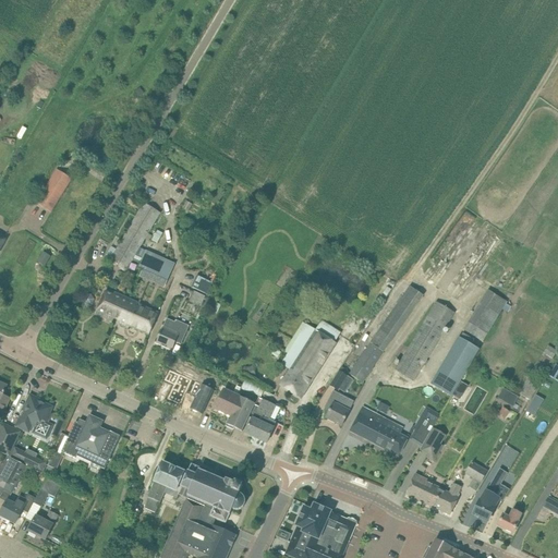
[(57,170),(36,203),(51,213),(72,179),(57,170)]
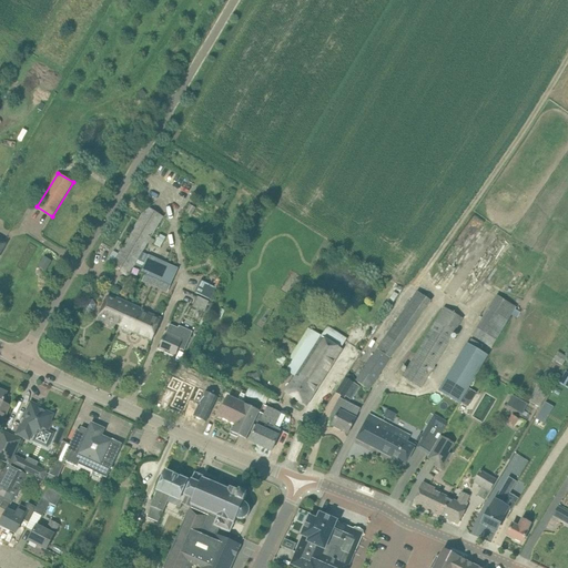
[(145,262),(139,259),(163,217),(146,208),(111,267),(128,277),(135,264),(143,269),(140,273),(170,286),(178,269),(148,255),(145,262)]
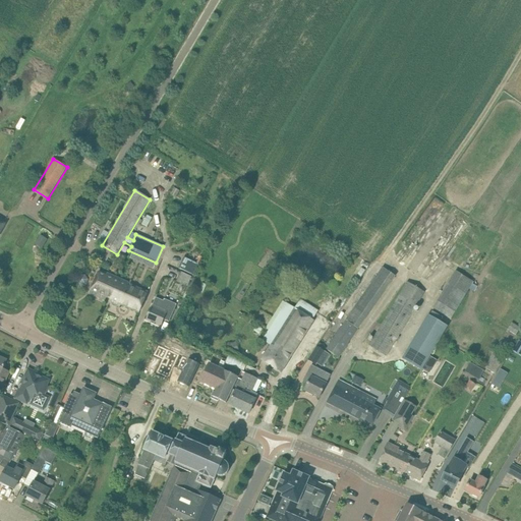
[(218,211),(214,216),(220,220),(223,214),(218,211)]
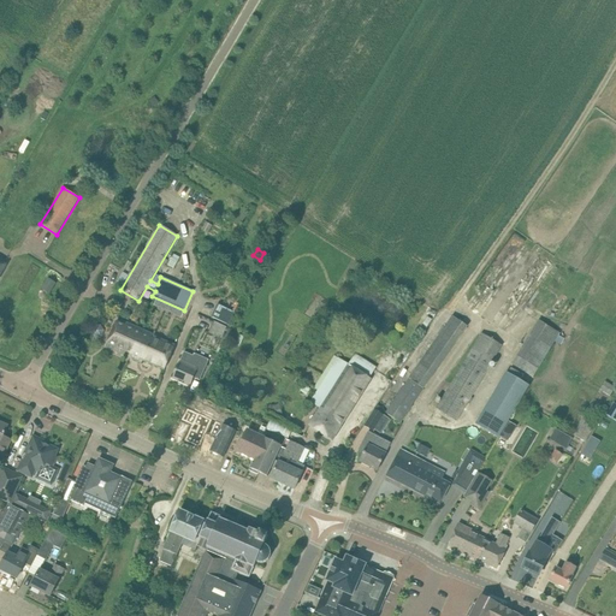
[(41,290),(49,295),(55,284),(48,279),(41,290)]
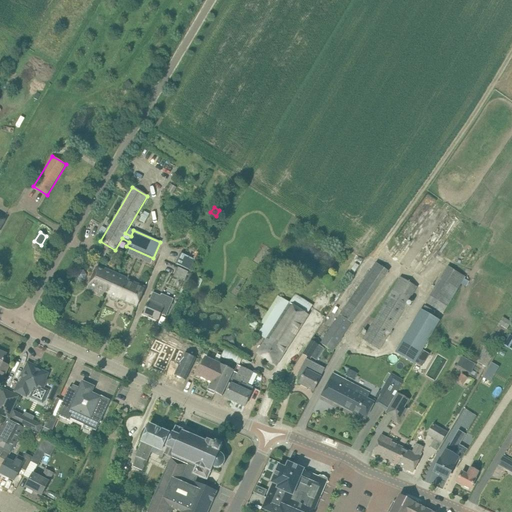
[(179,260),(177,265),(190,270),(192,265),(179,260)]
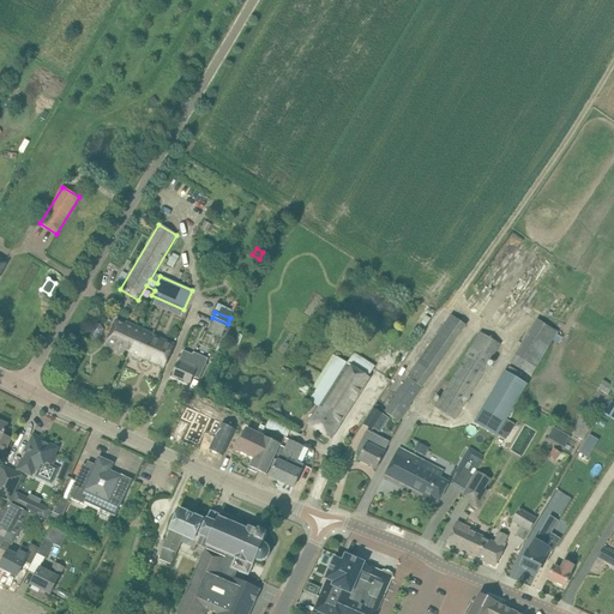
[(467,325),(452,315),(385,411),(399,421),(422,386),(467,325)]
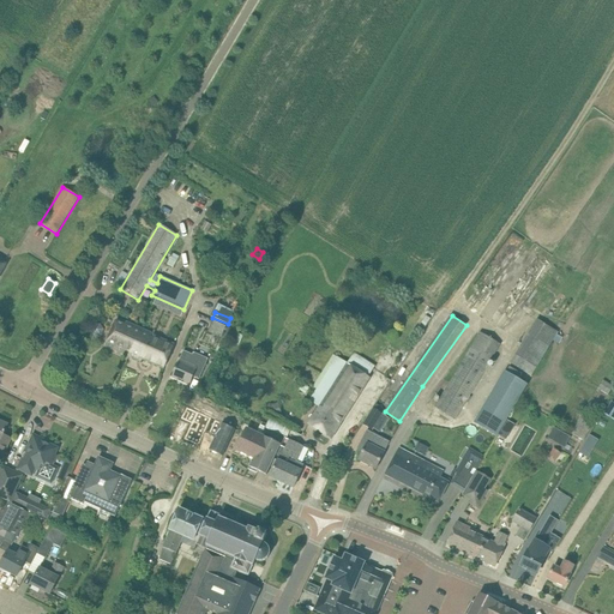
[(510,365),(534,375),(555,330),(531,318),(510,365)]
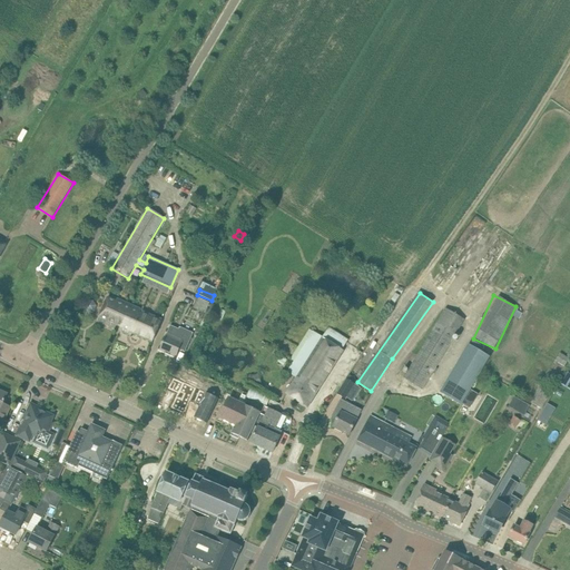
[(196,296),(192,307),(205,314),(209,303),(196,296)]
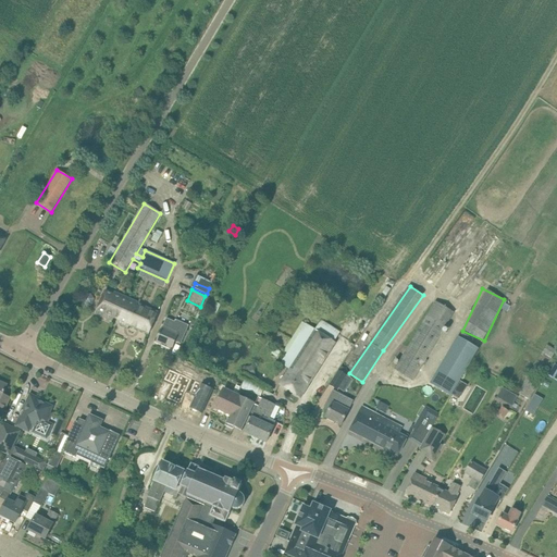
[(118,324),(119,324),(131,299),(122,295),(121,298),(106,291),(95,314),(114,322),(114,321),(119,323),(118,324)]
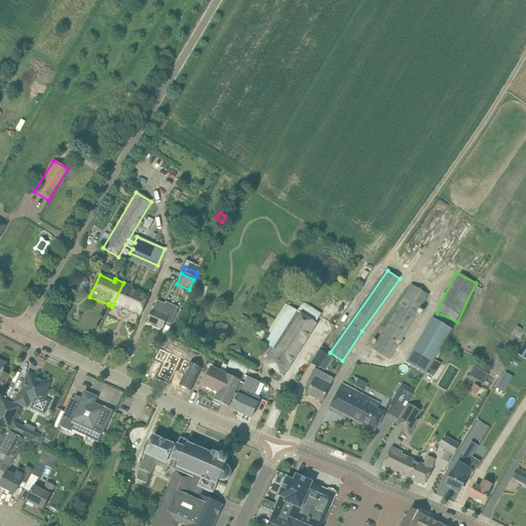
[(123,283),(112,306),(121,310),(122,308),(141,316),(150,294),(133,287),(123,283)]
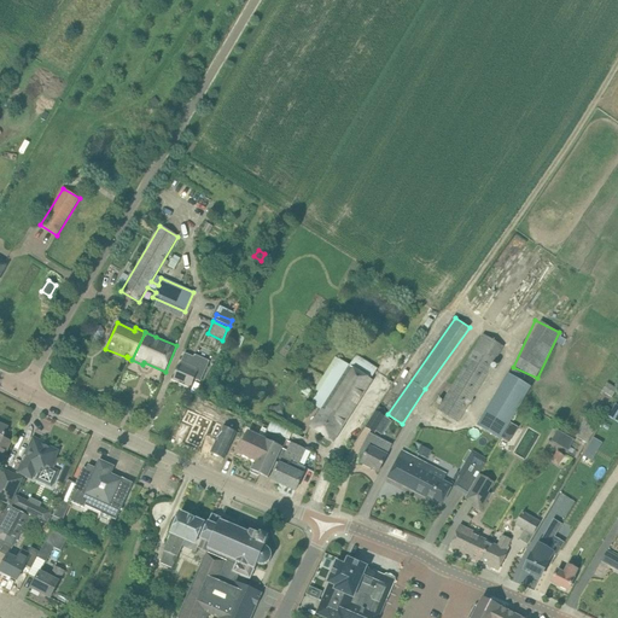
[(238,334),(233,344),(239,347),(244,338),(238,334)]
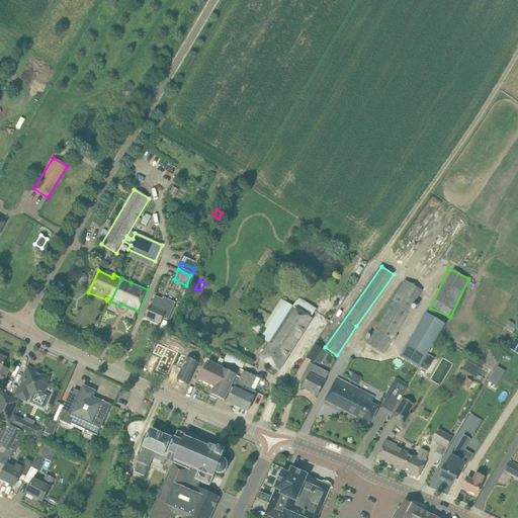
[(366,344),(384,354),(422,290),(405,280),(366,344)]
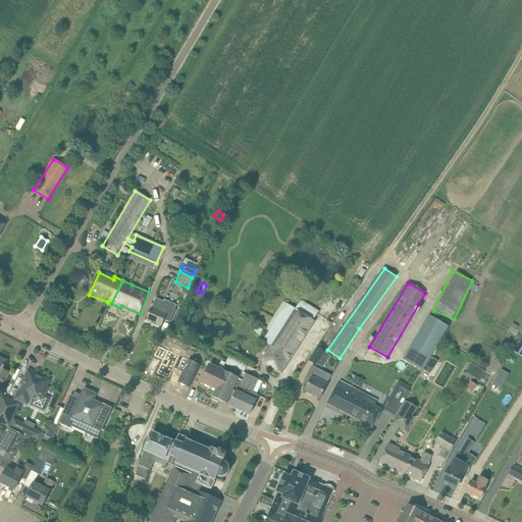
[(156,299),(147,319),(162,326),(164,320),(169,322),(177,305),(164,300),(163,302),(156,299)]
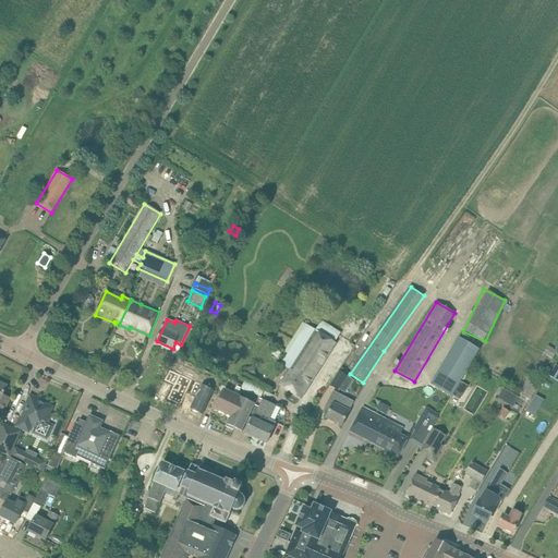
[(324,361),(340,335),(320,323),(316,330),(307,325),(282,364),(291,370),(280,386),(300,398),(324,361)]
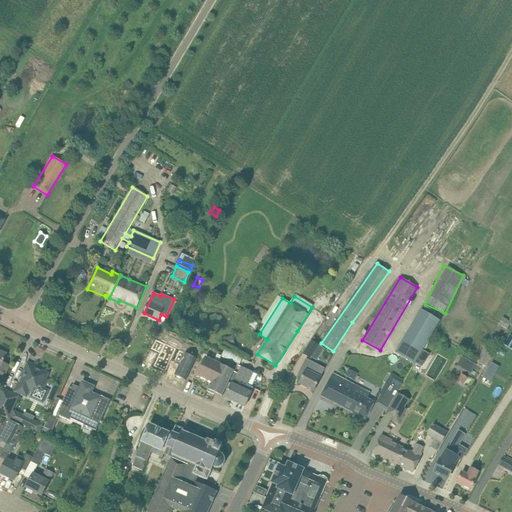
[(395,353),(414,364),(415,363),(422,350),(440,321),(421,310),(395,353)]
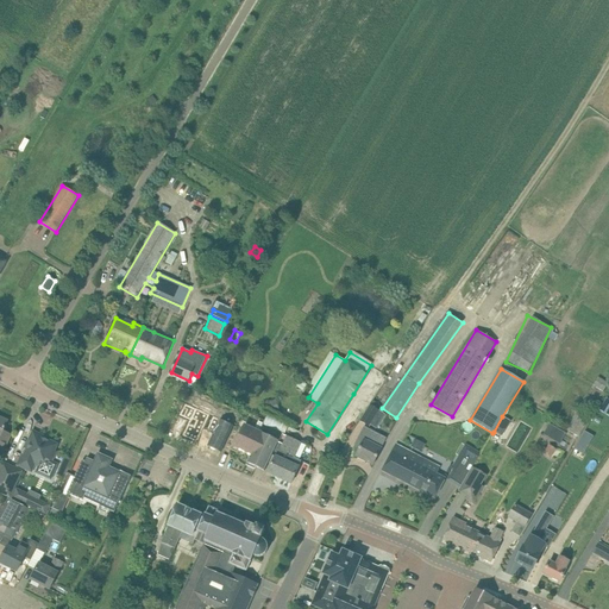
[(598,377),(592,385),(603,393),(608,383),(598,377)]
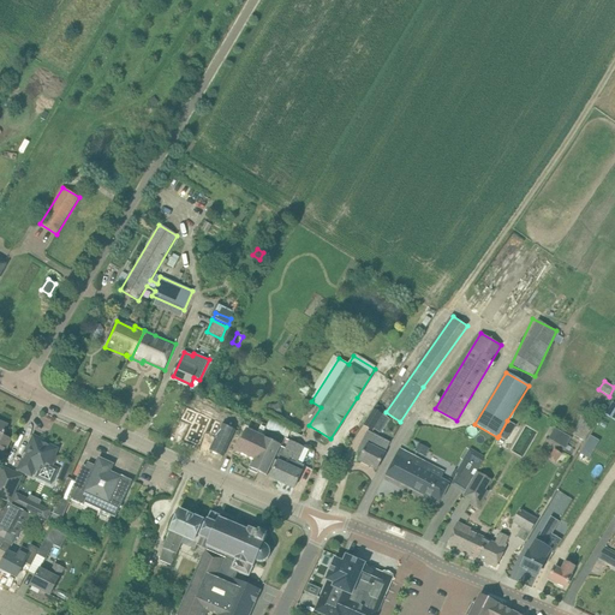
[(614,404),(610,401),(603,415),(614,421),(614,419),(614,404)]
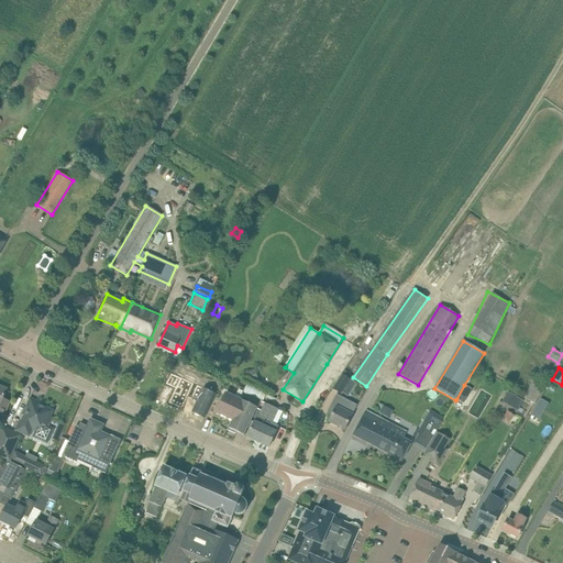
[(168,403),(181,408),(192,384),(172,374),(166,384),(175,388),(168,403)]
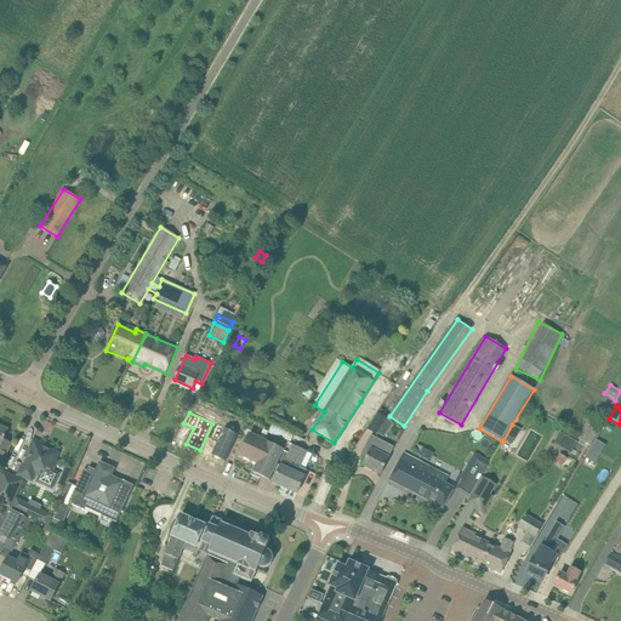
[(368,429),(377,436),(387,421),(377,415),(368,429)]
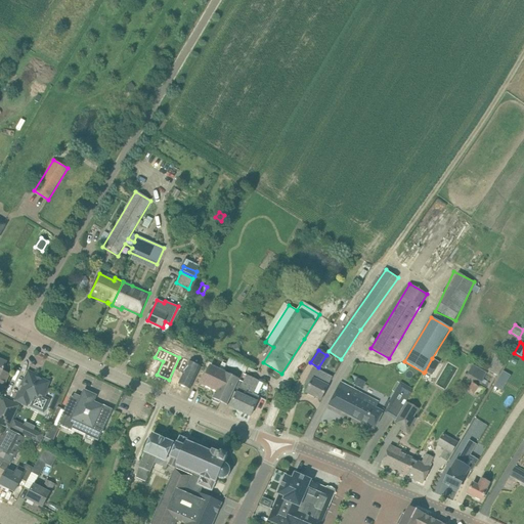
[(488,370),(498,376),(509,356),(499,351),(488,370)]
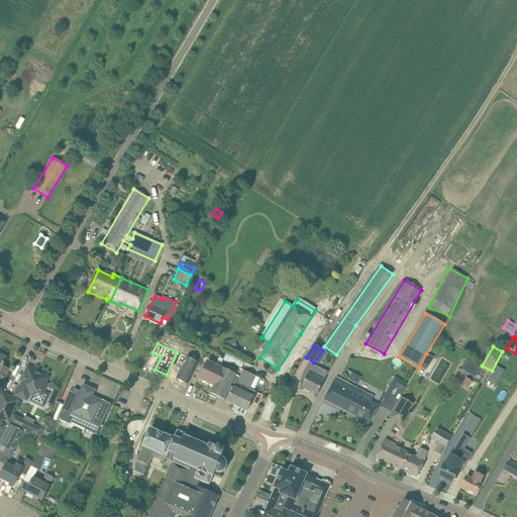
[(198,362),(181,353),(176,364),(182,367),(176,379),(187,384),(198,362)]
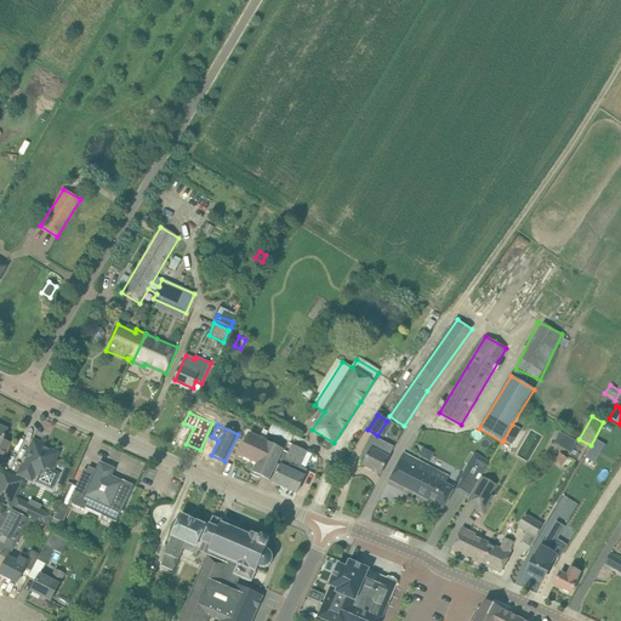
[(512,425),(503,440),(511,444),(520,429),(512,425)]
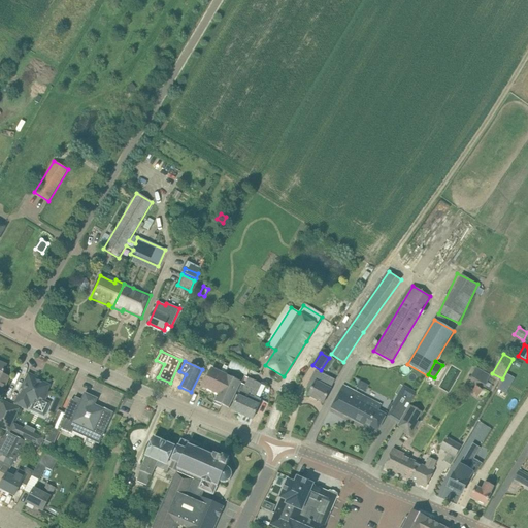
[(0,391),(3,393),(9,377),(2,374),(3,372),(4,372),(4,371),(4,370),(6,365),(5,367),(0,364),(0,391)]
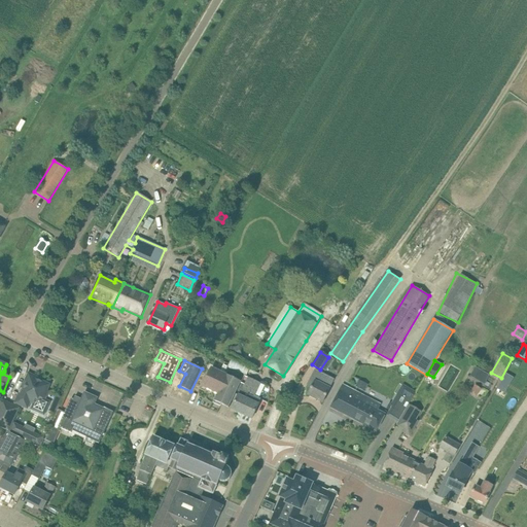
[(217,393),(213,401),(223,406),(227,398),(232,400),(241,383),(211,369),(203,387),(217,393)]
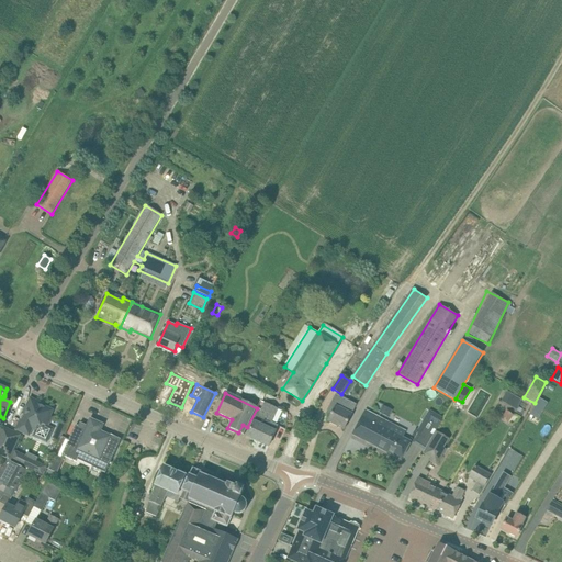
[(336,394),(327,411),(333,414),(328,420),(344,429),(357,406),(351,403),(352,403),(336,394)]
